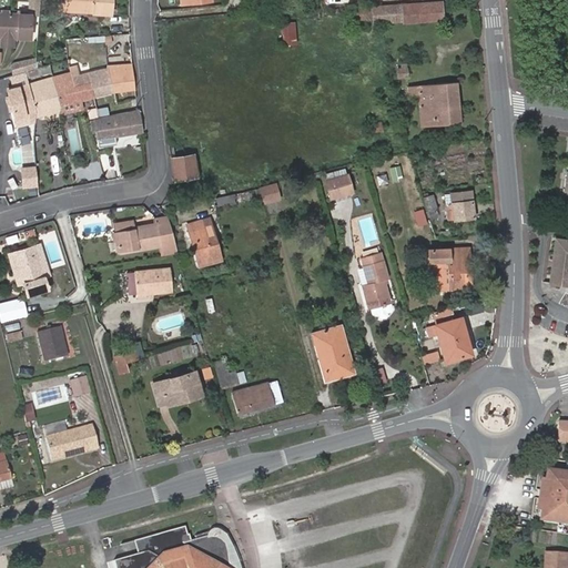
[(109,13),(109,0),(61,0),(61,10),(109,13)]
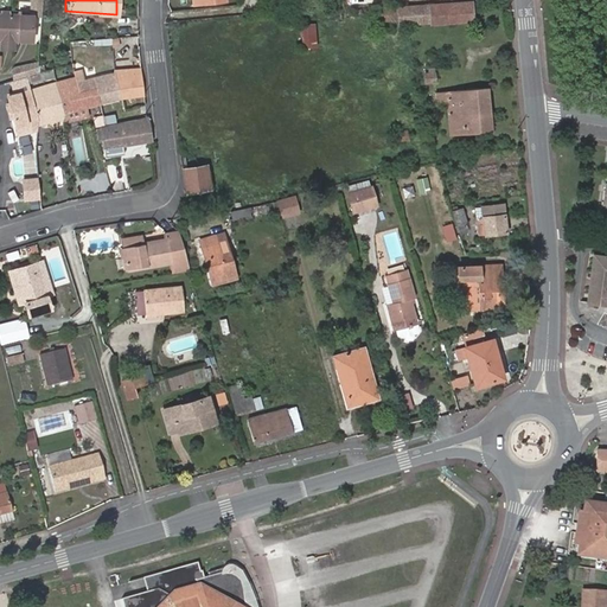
[(43,2),(32,2),(31,16),(42,16),(43,2)]
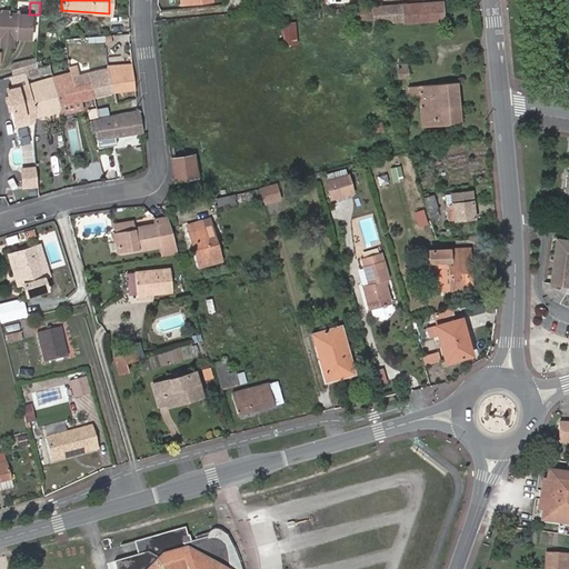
[(405,22),(405,23),(443,20),(442,2),(372,7),(375,23),(405,22)]
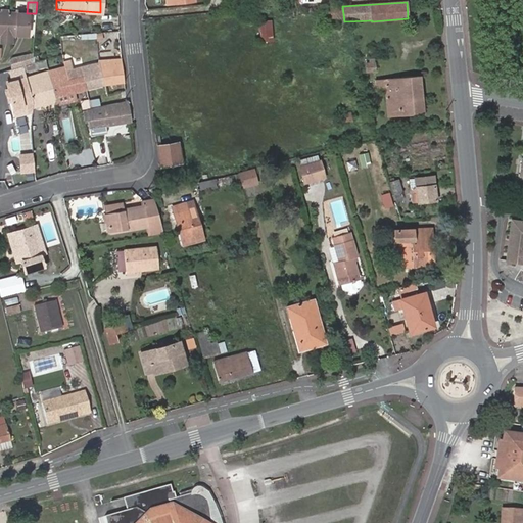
[(0,12),(0,34),(1,35),(12,35),(26,36),(27,13),(0,12)]
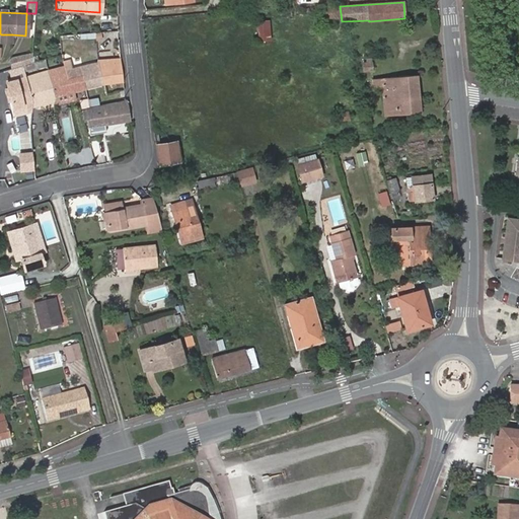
[(270,19),(257,20),(258,41),(271,41),(270,19)]
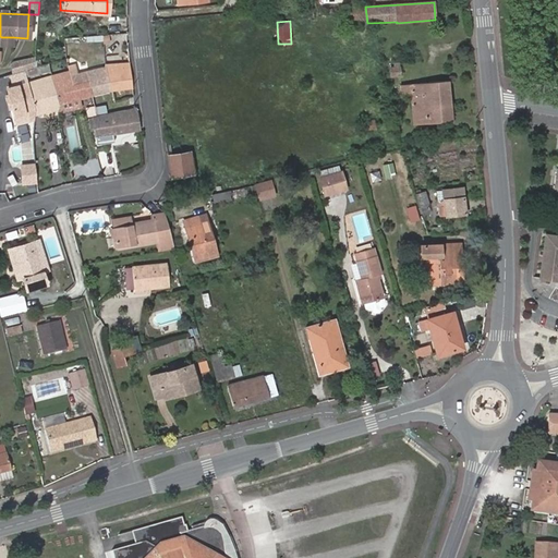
[(13,37),(1,37),(0,45),(13,46),(13,37)]
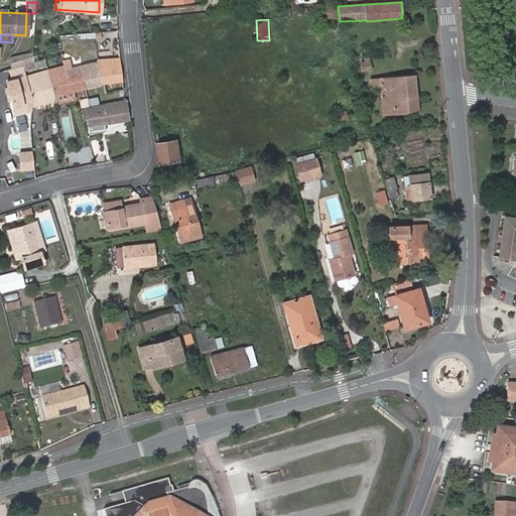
[(11,57),(14,67),(31,61),(32,51),(11,57)]
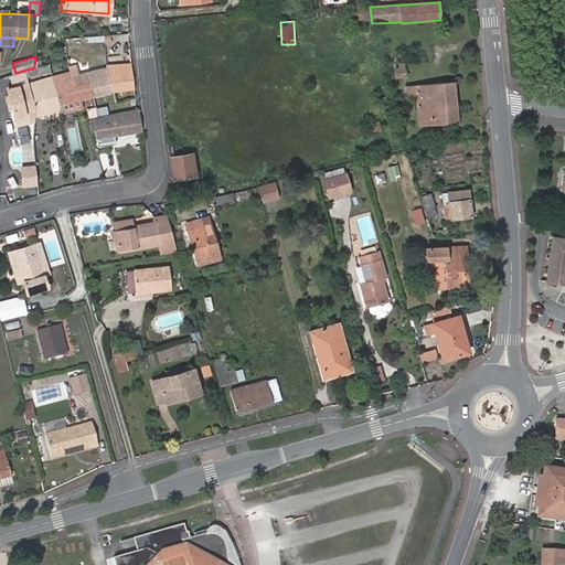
[(60,104),(60,114),(82,107),(80,99),(109,92),(132,88),(130,64),(107,66),(108,72),(103,73),(103,71),(70,78),(68,75),(51,80),(51,78),(7,91),(16,125),(34,120),(32,112),(60,104)]
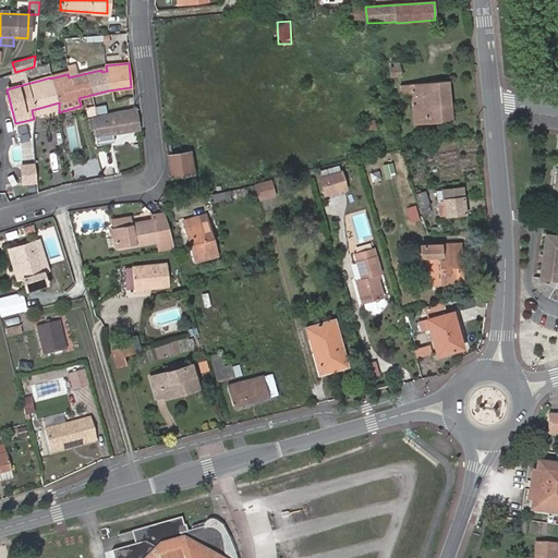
[(38,74),(50,72),(49,63),(37,65),(38,74)]
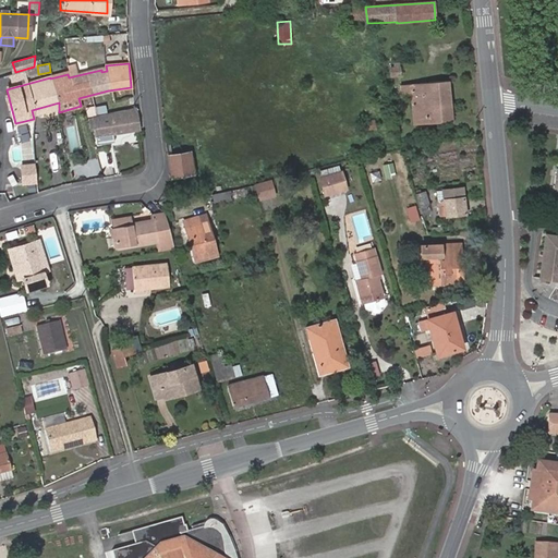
[(400,68),(390,68),(391,77),(401,76),(400,68)]
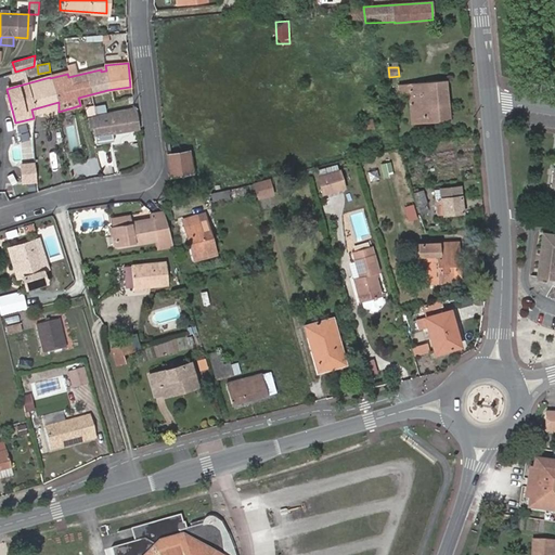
[(3,77),(7,89),(27,82),(25,72),(3,77)]
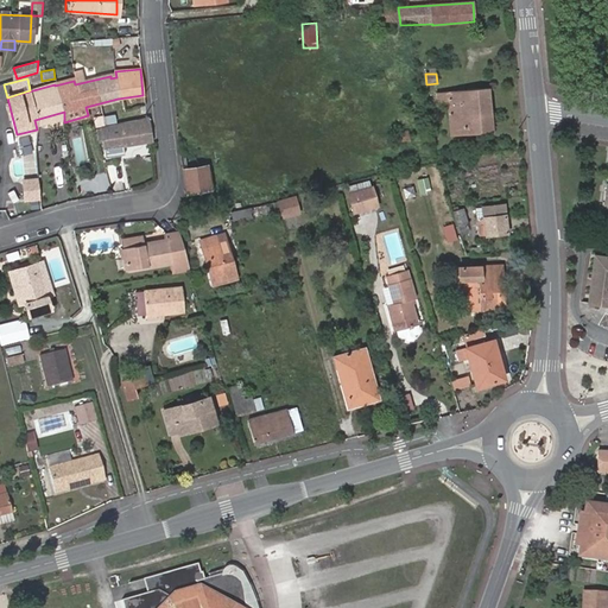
[(476,118),(492,115),(489,89),(437,94),(437,102),(448,102),(475,100),(476,118)]
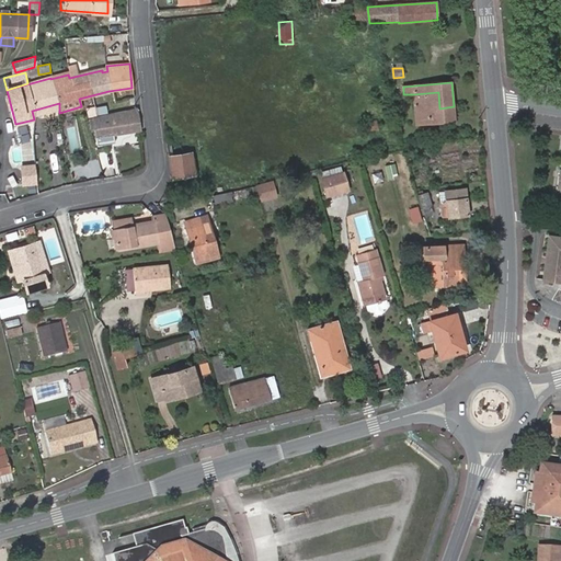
[(455,121),(454,106),(439,109),(438,92),(413,94),(416,124),(455,121)]
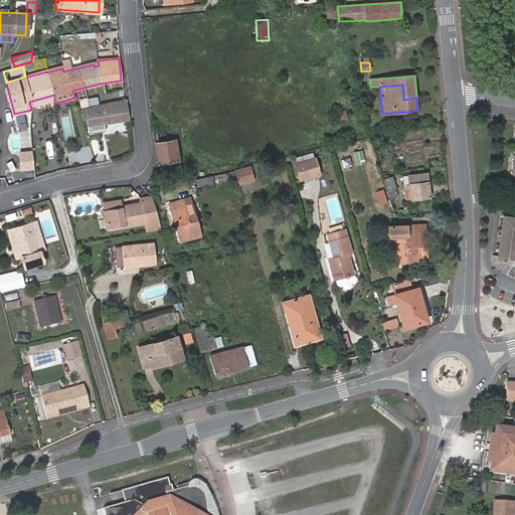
[(54,107),(54,104),(54,95),(29,102),(31,110),(32,112),(54,107)]
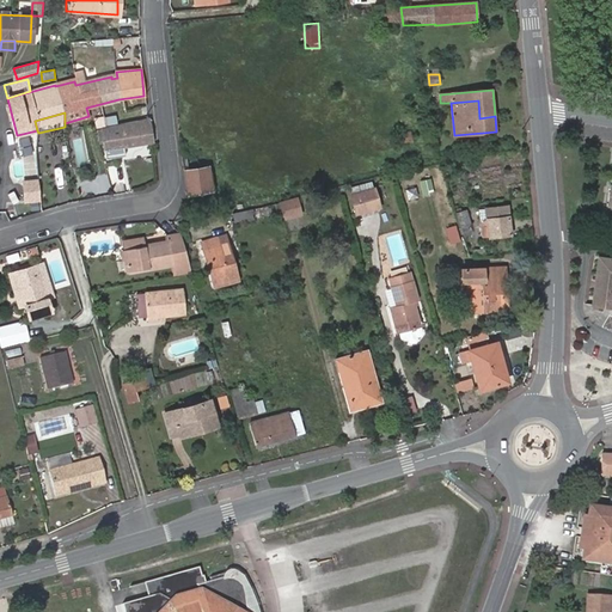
[(95,120),(96,128),(105,127),(103,117),(95,120)]
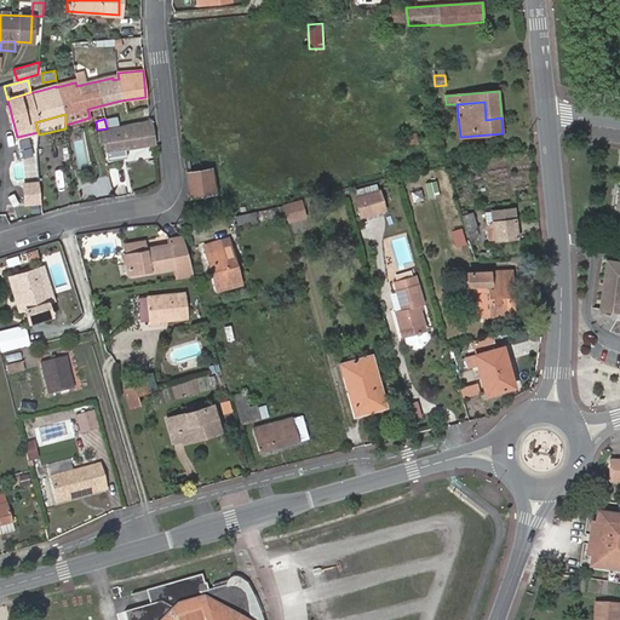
[(124,149),(155,144),(150,120),(104,131),(105,145),(105,153),(107,153),(124,149)]
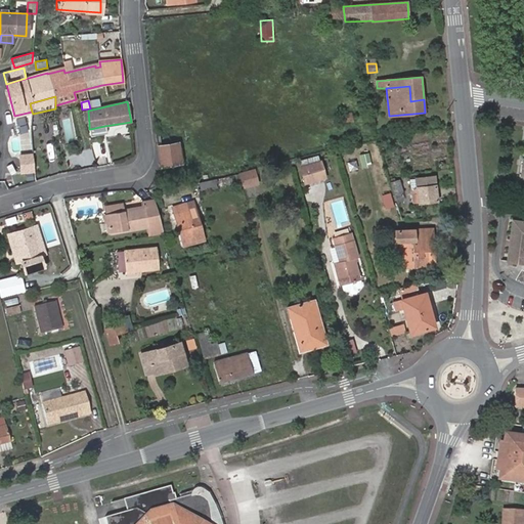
[(341,117),(342,122),(354,120),(353,113),(347,113),(347,117),(341,117)]
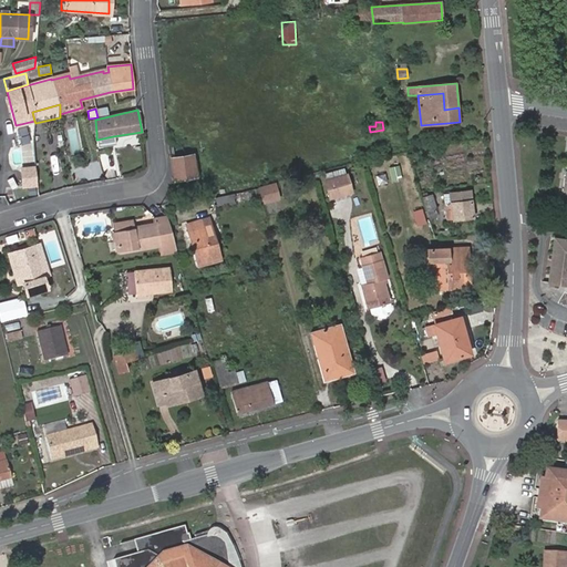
[(191,143),(169,146),(175,179),(196,176),(191,143)]
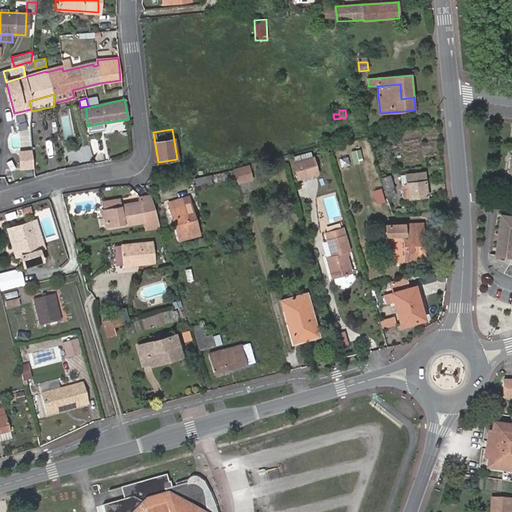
[(361,149),(351,151),(354,163),(363,162),(361,149)]
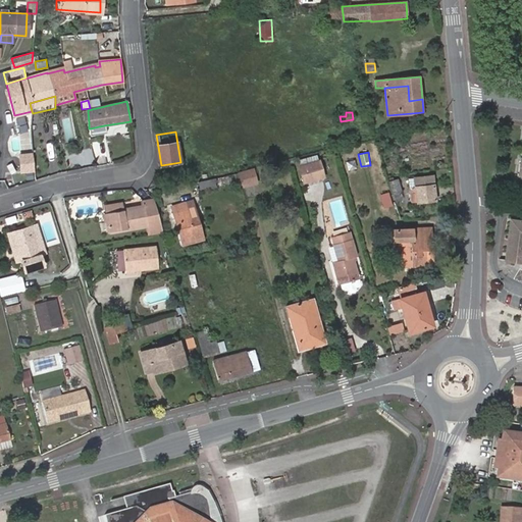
[(300,159),(302,166),(305,166),(318,162),(317,155),(300,159)]
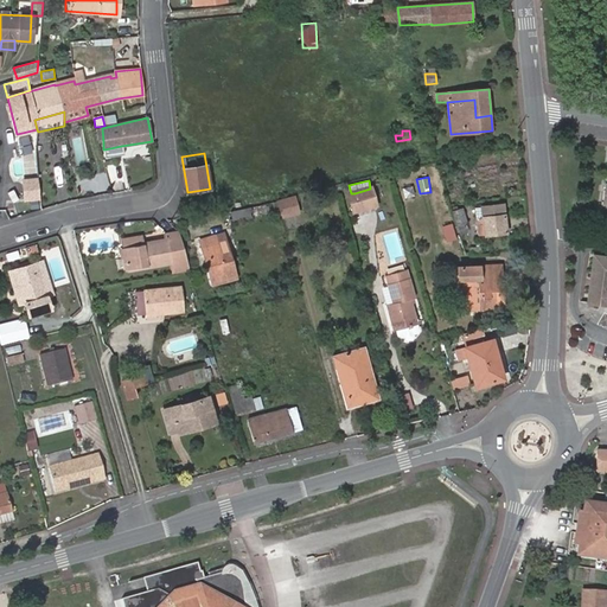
[(25,199),(40,199),(39,181),(25,181),(25,199)]
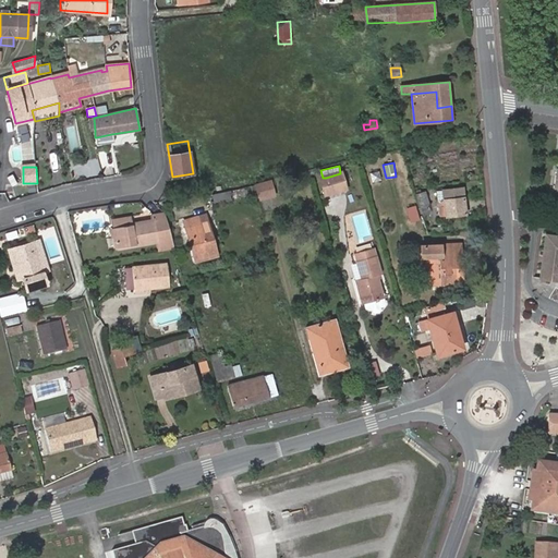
[(372,181),(381,180),(379,171),(371,173),(372,181)]
